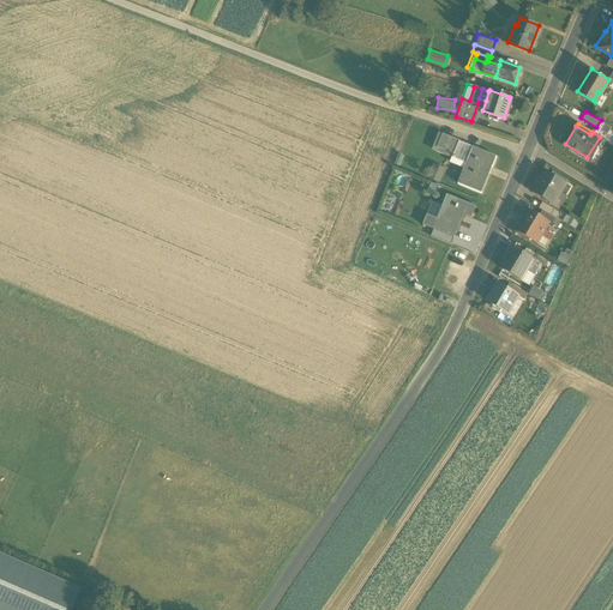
[(436,145),(442,148),(448,134),(442,132),(436,145)]
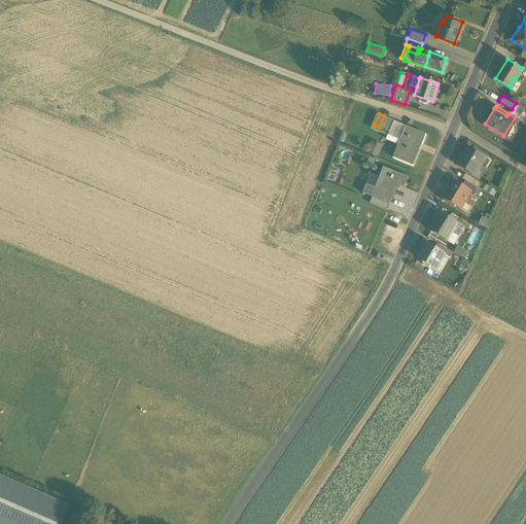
[(393,118),(384,115),(379,127),(389,131),(393,118)]
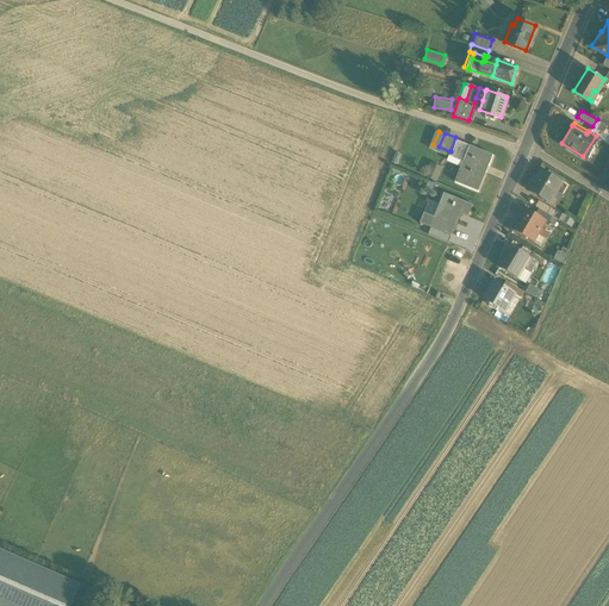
[(598,137),(596,136),(583,156),(586,158),(598,137)]
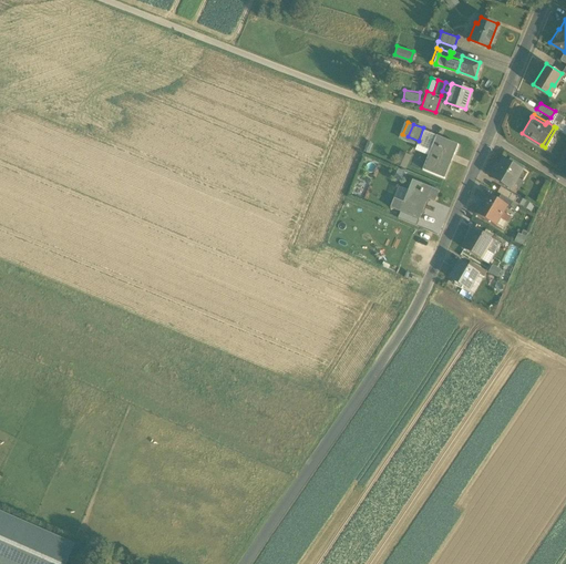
[(419,141),(431,145),(435,133),(423,127),(419,141)]
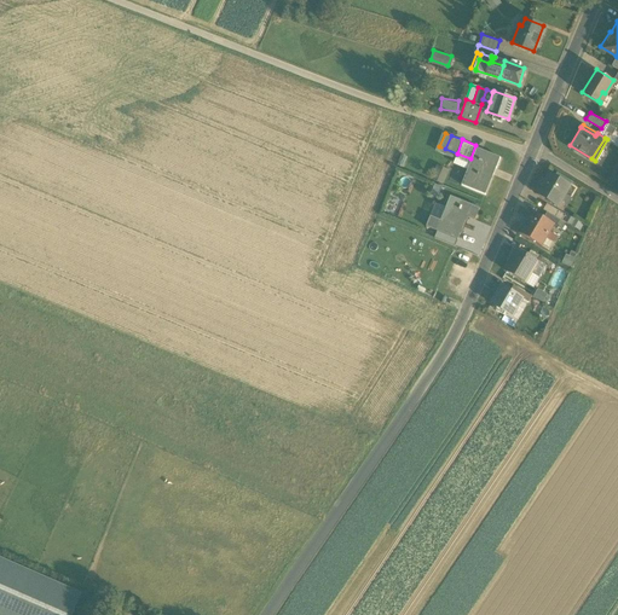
[(460,183),(484,192),(484,191),(494,166),(495,166),(500,155),(475,145),(471,158),(460,183)]
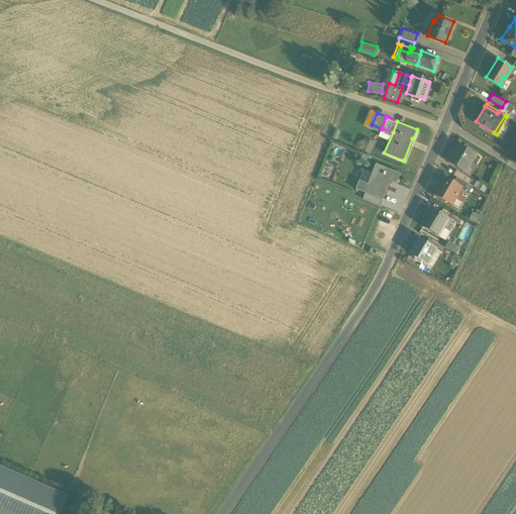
[(447,161),(463,170),(470,160),(471,161),(475,153),(457,142),(447,161)]
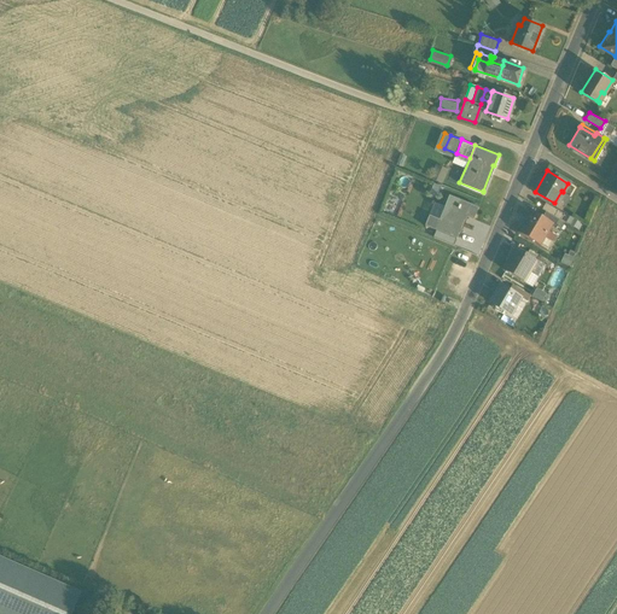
[(438,217),(436,216),(432,227),(436,229),(455,237),(465,214),(473,217),(477,205),(448,193),(438,217)]
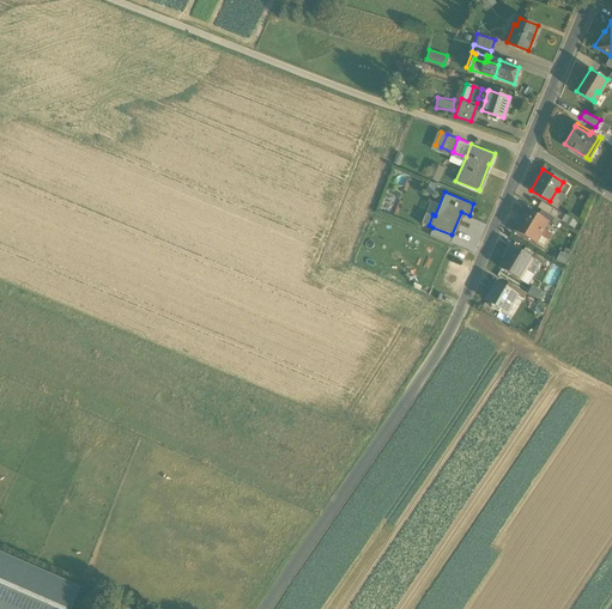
[(537,206),(540,208),(555,217),(558,211),(540,200),(537,206)]
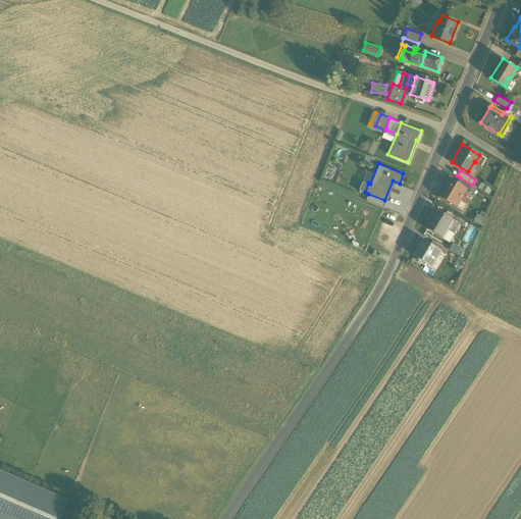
[(437,195),(454,204),(461,194),(462,195),(466,188),(457,183),(448,177),(437,195)]
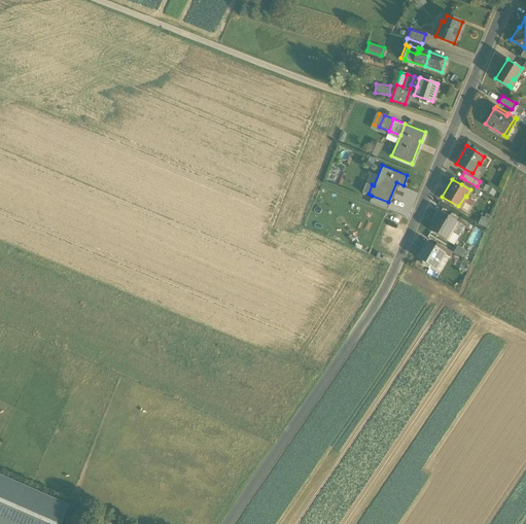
[(481,188),(464,179),(461,184),(470,189),(478,194),(481,188)]
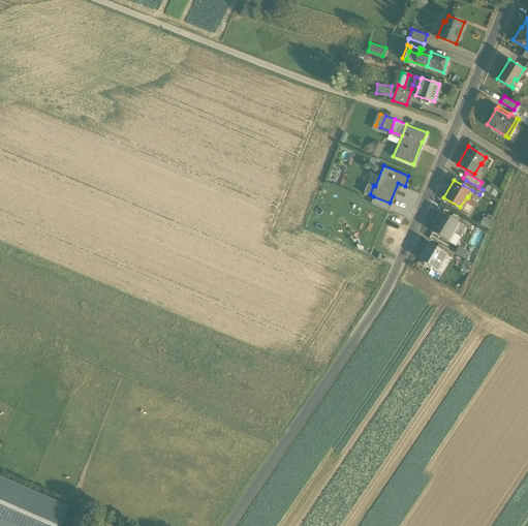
[(363,191),(370,194),(373,185),(367,183),(363,191)]
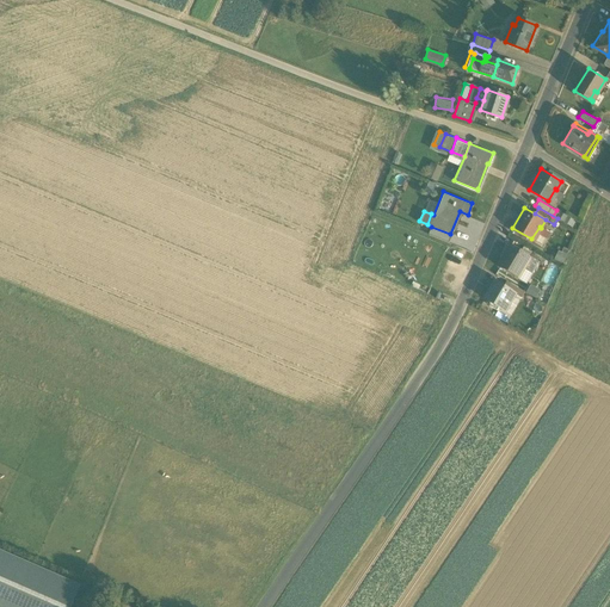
[(429,233),(447,241),(450,234),(431,227),(429,233)]
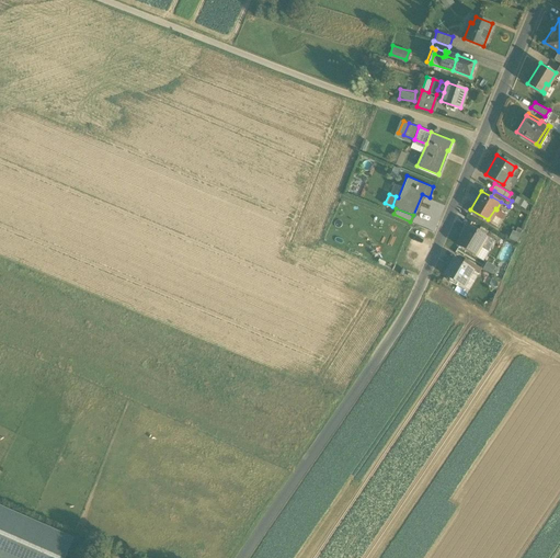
[(456,243),(475,254),(487,236),(477,230),(477,229),(467,224),(456,243)]
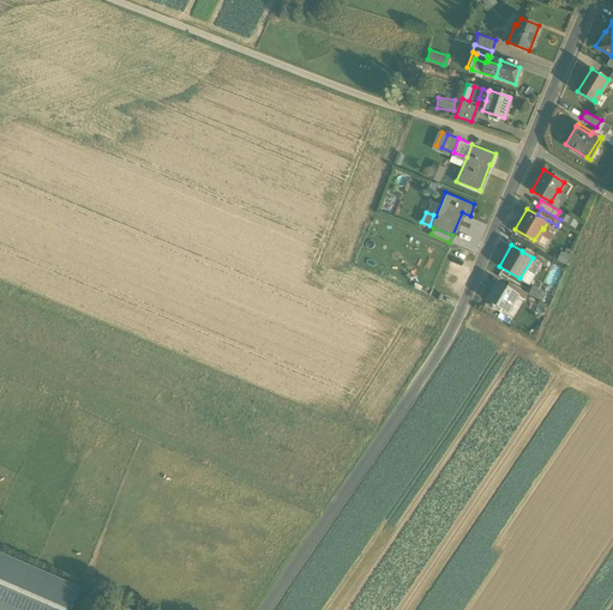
[(522,252),(533,258),(535,252),(526,246),(522,251),(522,252)]
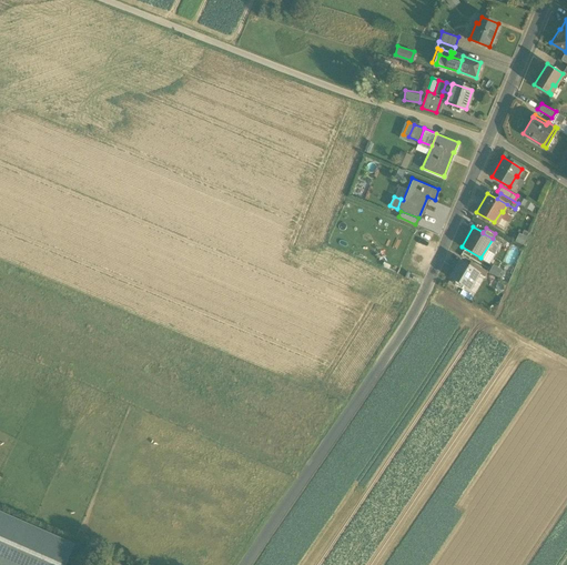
[(471,260),(467,265),(477,272),(483,275),(487,270),(471,260)]
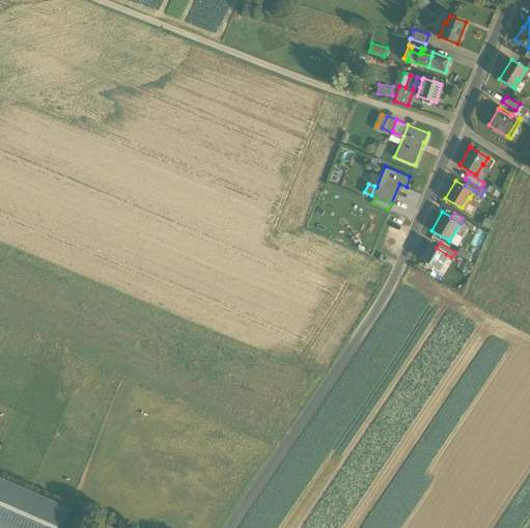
[(428,244),(420,258),(425,261),(424,264),(430,268),(433,266),(438,269),(446,254),(437,248),(428,244)]
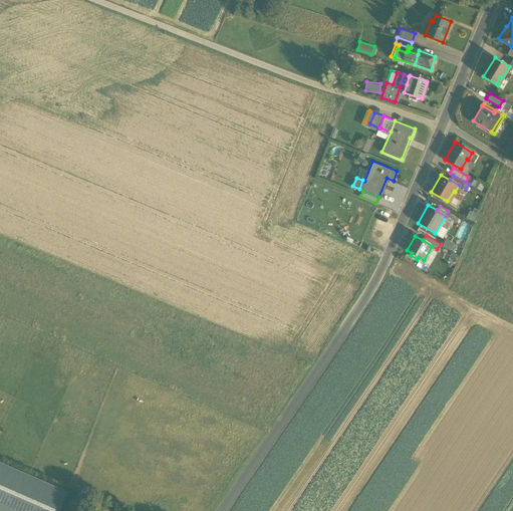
[(55,510),(63,493),(0,464),(0,510),(55,510)]
